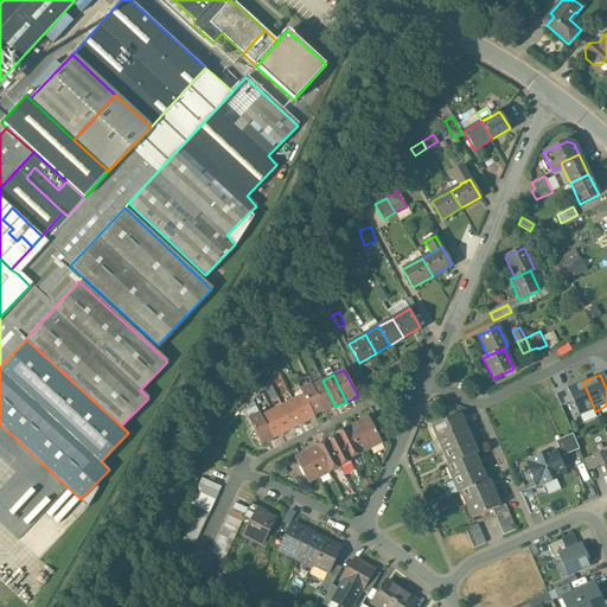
[(336,407),(323,381),(312,385),(311,384),(324,410),(325,413),(336,407)]
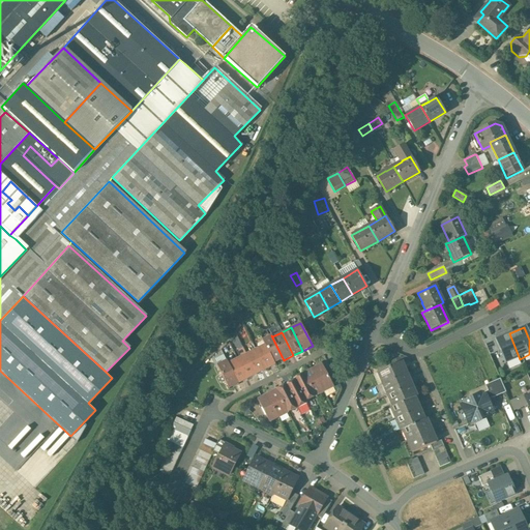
[(509,333),(494,341),(504,365),(520,359),(509,333)]
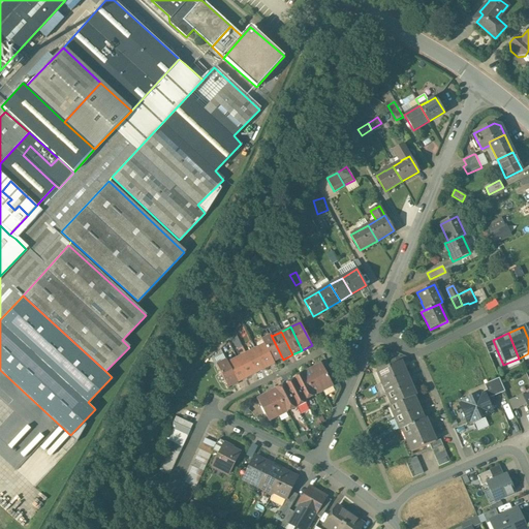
[(282,358),(271,335),(261,339),(263,344),(274,364),(283,360),(282,358)]
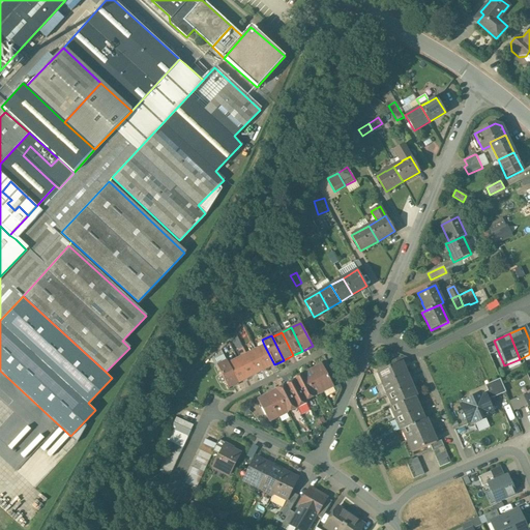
[(499,353),(493,340),(482,344),(489,358),(499,353)]
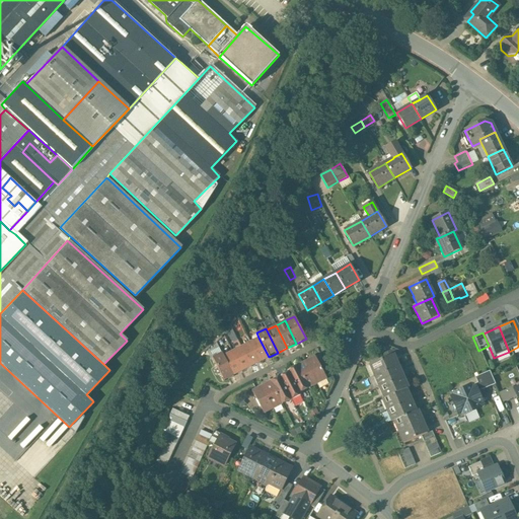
[(258,338),(250,342),(260,362),(269,357),(258,338)]
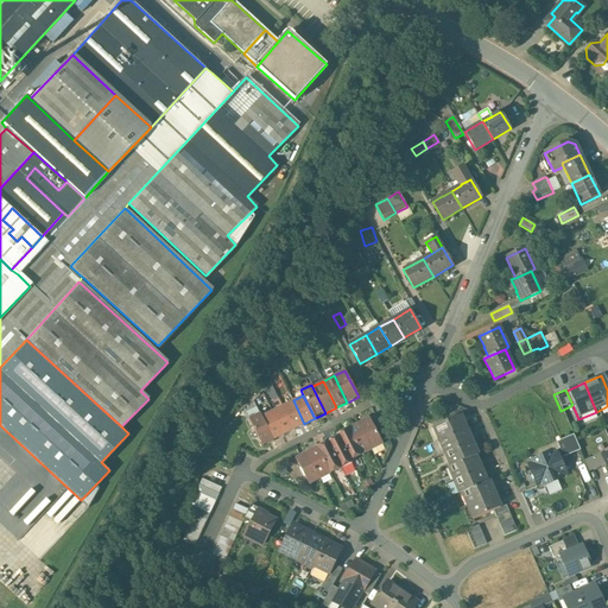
[(304,424),(293,400),(283,406),(295,430),(304,424)]
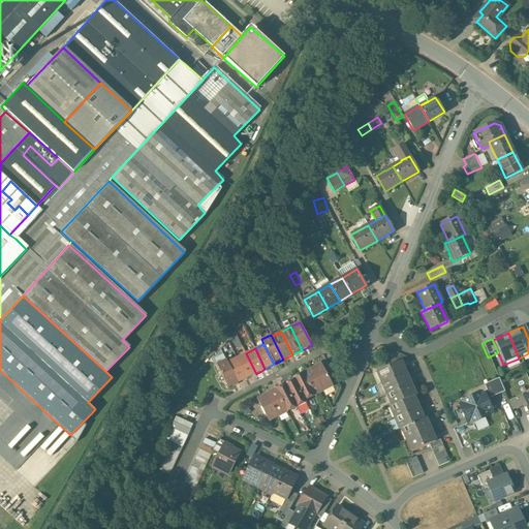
[(256,374),(246,353),(237,358),(247,378),(256,374)]
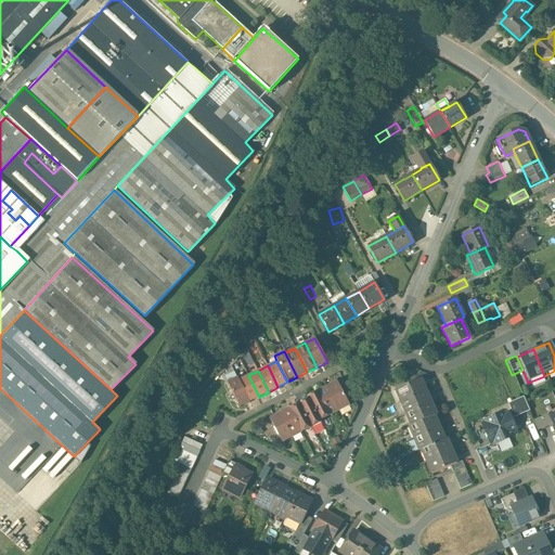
[(259,397),(248,375),(239,381),(249,402),(259,397)]
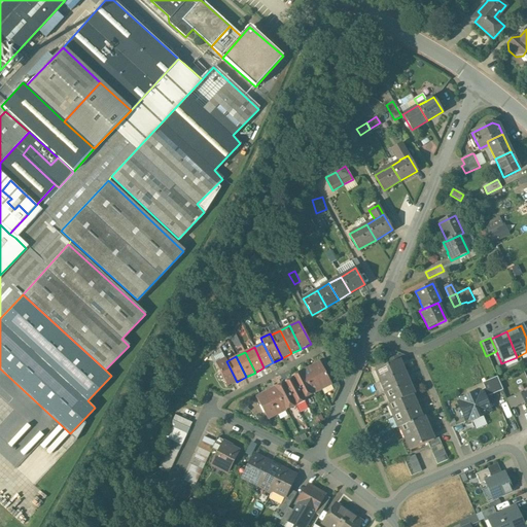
[(226,361),(224,358),(215,363),(227,386),(237,382),(226,361)]
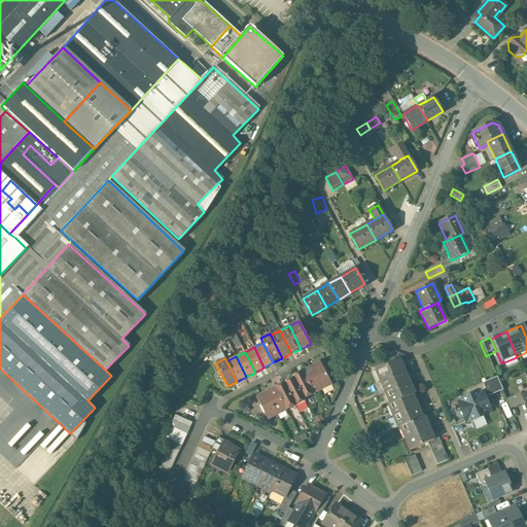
[(403,372),(399,360),(379,369),(384,380),(403,372)]
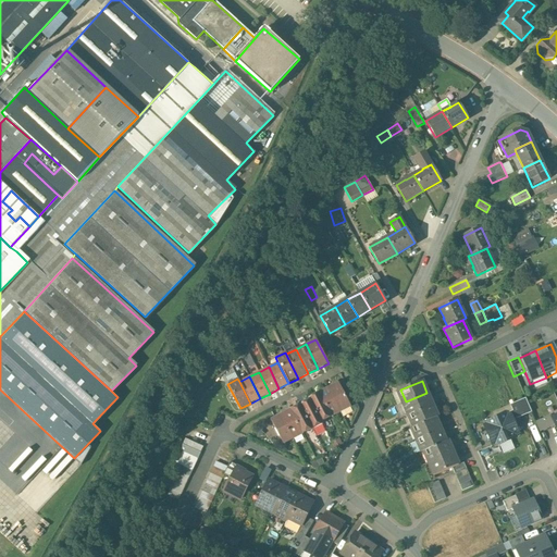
[(350,407),(338,383),(327,387),(341,412),(350,407)]
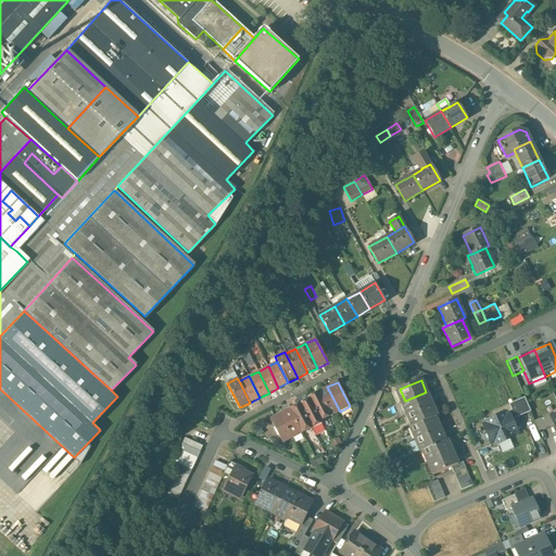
[(340,412),(327,387),(317,392),(330,416),(340,412)]
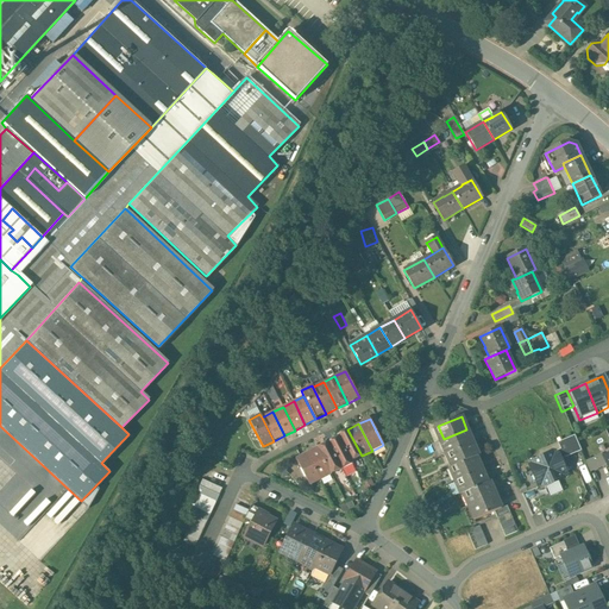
[(362,456),(347,429),(337,435),(351,462),(362,456)]
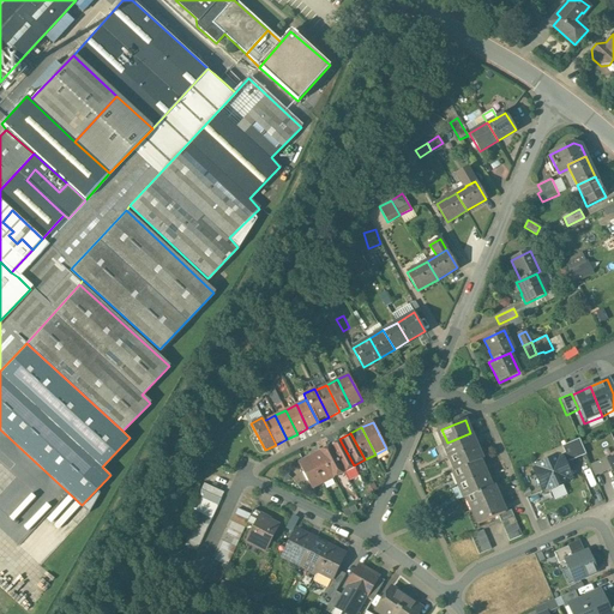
[(470,433),(447,443),(452,456),(476,446),(470,433)]
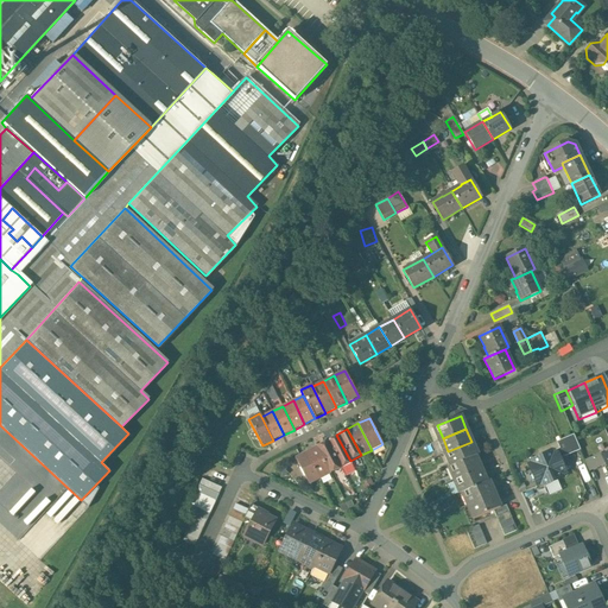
[(350,461),(336,435),(337,437),(327,442),(341,468),(352,462),(350,461)]
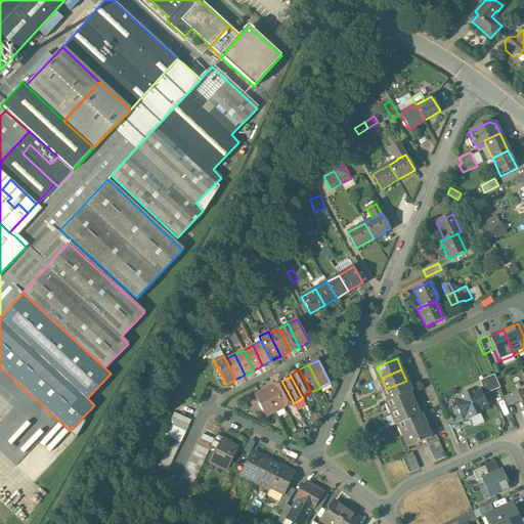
[(494,377),(479,383),(482,389),(480,390),(484,397),(499,390),(494,377)]
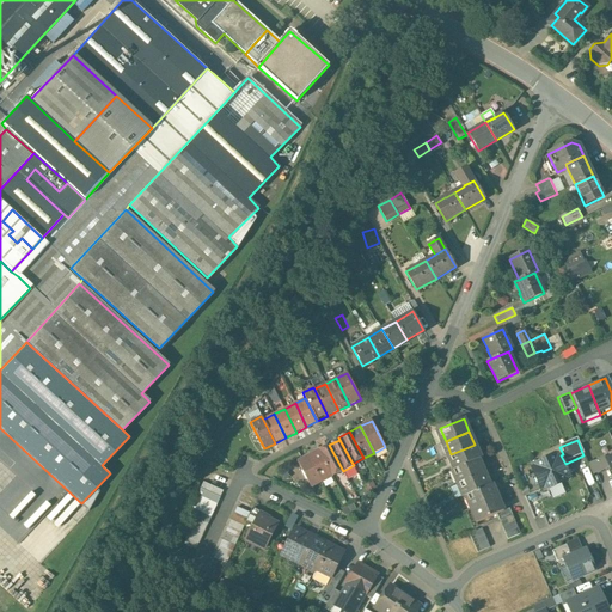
[(343,471),(329,445),(318,450),(332,477),(343,471)]
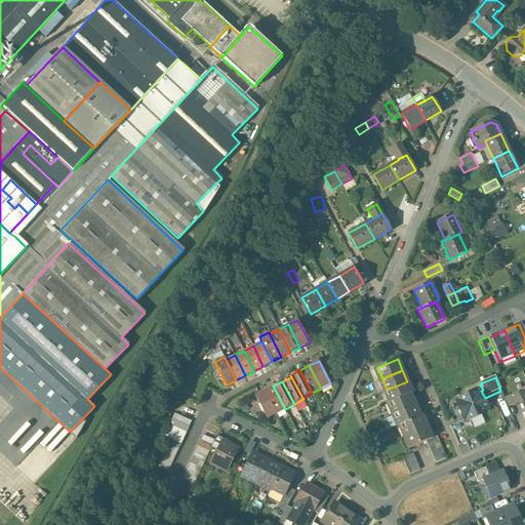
[(407,381),(387,390),(392,401),(410,394),(412,393),(407,381)]
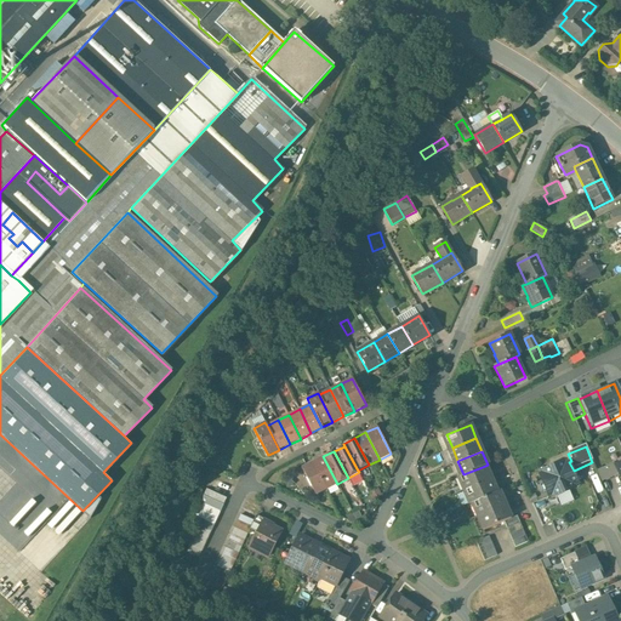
[(337,484),(323,456),(313,462),(326,489),(337,484)]
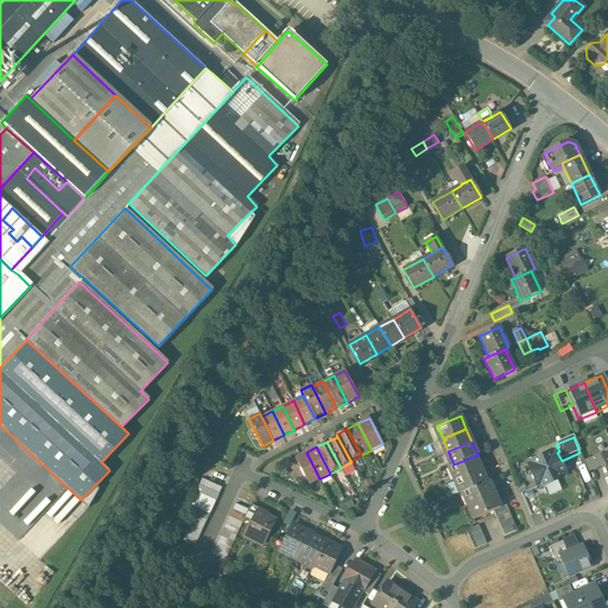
[(607,448),(595,454),(607,482),(607,448)]
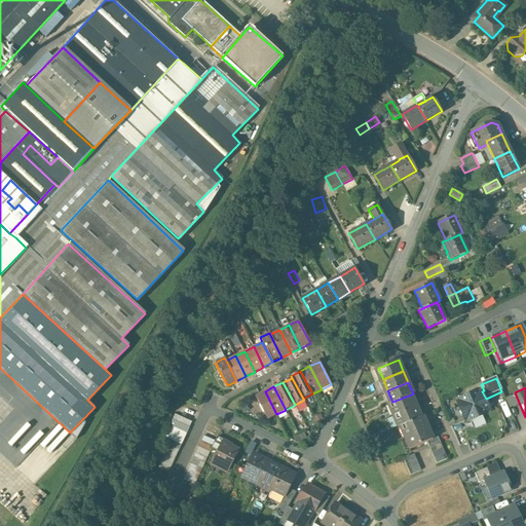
[(482,390),(454,402),(463,425),(491,414),(482,390)]
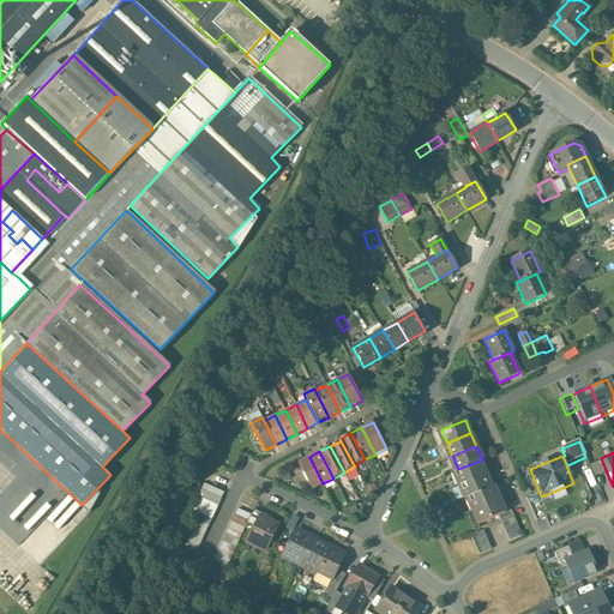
[(323,483),(309,457),(298,463),(312,489),(323,483)]
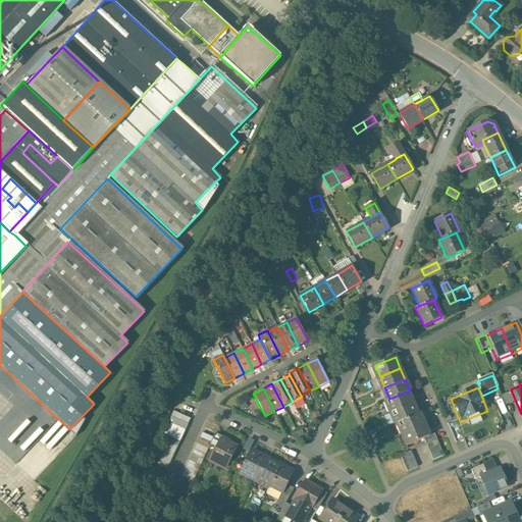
[(389,399),(387,400),(393,411),(413,403),(408,392),(389,399)]
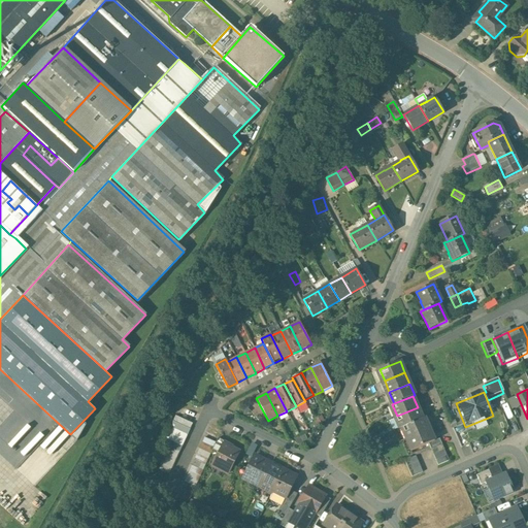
[(418,407),(397,416),(402,427),(404,426),(423,419),(418,407)]
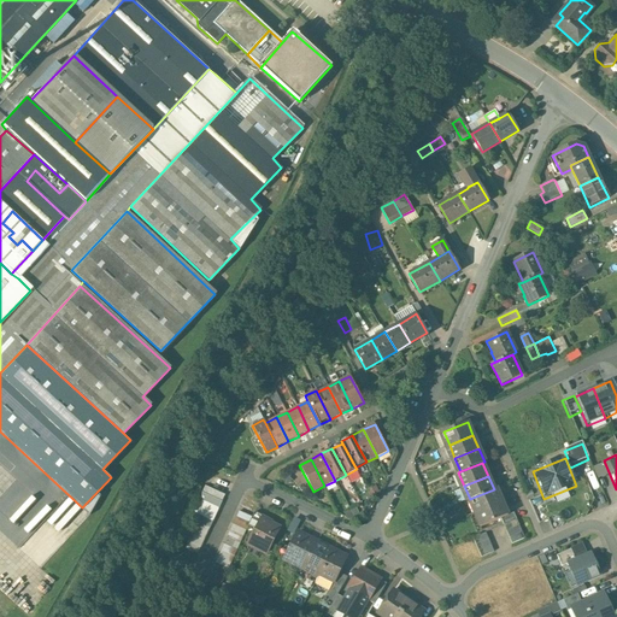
[(224,494),(205,486),(203,492),(222,501),(224,494)]
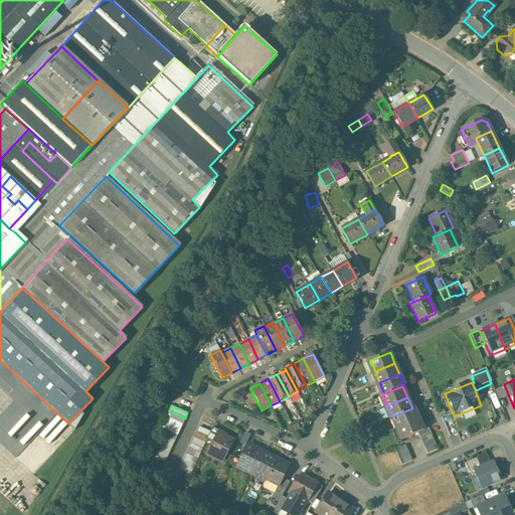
[(412,408),(394,415),(398,426),(418,418),(413,407),(412,408)]
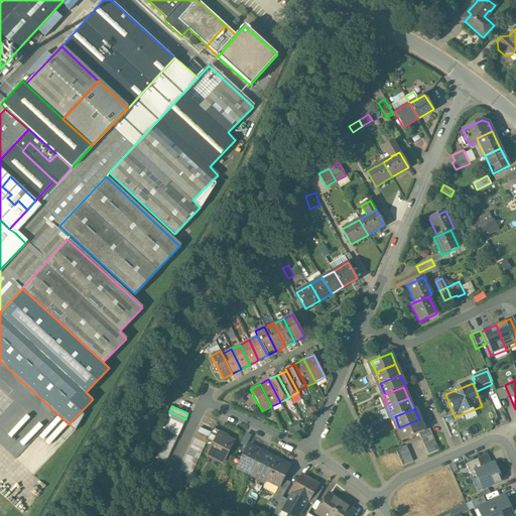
[(185,419),(169,412),(166,417),(182,424),(185,419)]
